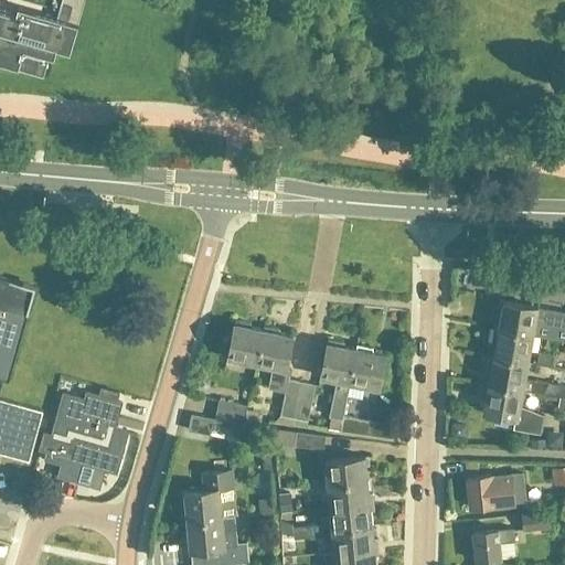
[(0,60),(43,73),(48,55),(54,56),(56,48),(65,51),(71,53),(82,12),(85,0),(61,0),(56,18),(18,7),(16,16),(0,10),(0,60)]
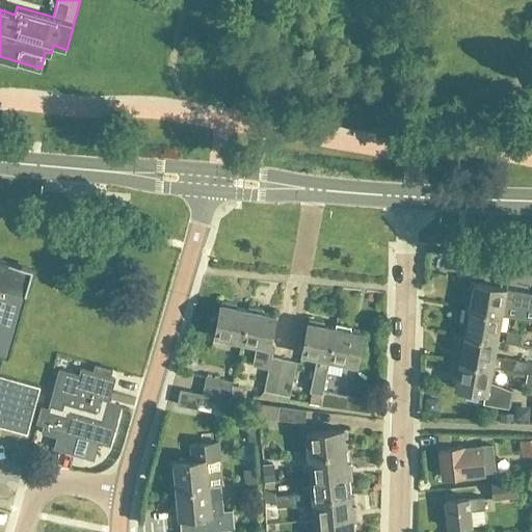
[(0,364),(2,356),(7,358),(32,270),(0,261),(0,364)]
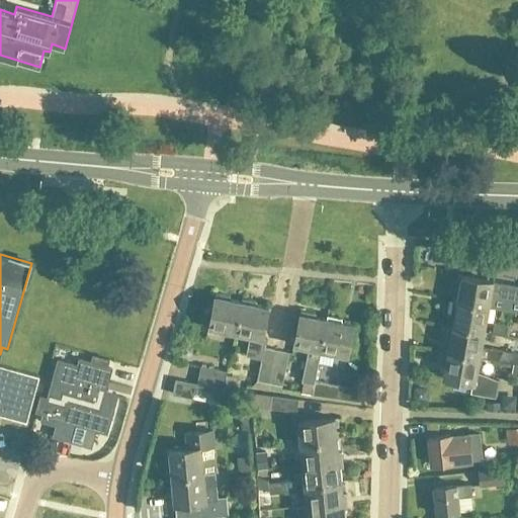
[(457,300),(489,307),(489,308),(517,313),(517,286),(494,282),(457,274),(455,288),(459,289),(457,300)]
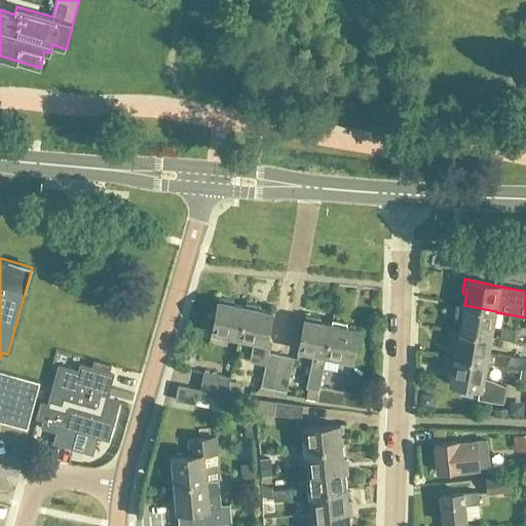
[(238,338),(245,307),(232,304),(231,300),(219,298),(211,333),(238,338)]
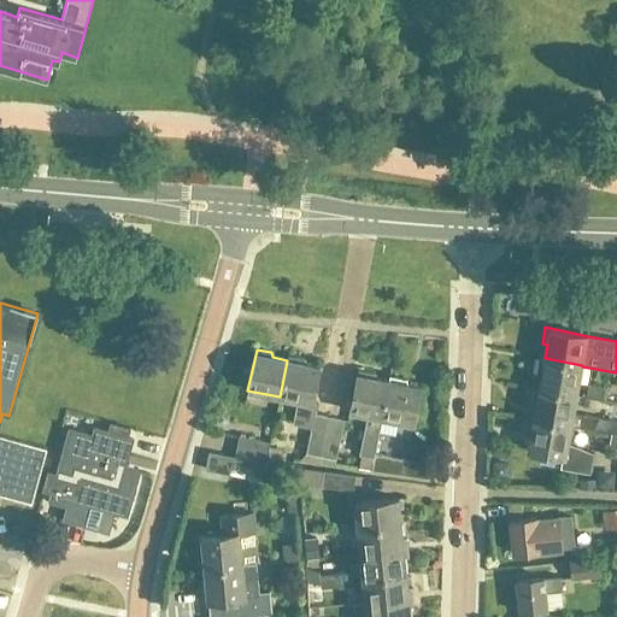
[(288,356),(287,360),(280,397),(298,400),(293,424),(311,428),(306,453),(321,456),(328,417),(315,415),(316,404),(313,404),(321,366),(305,364),(304,358),(288,356)]
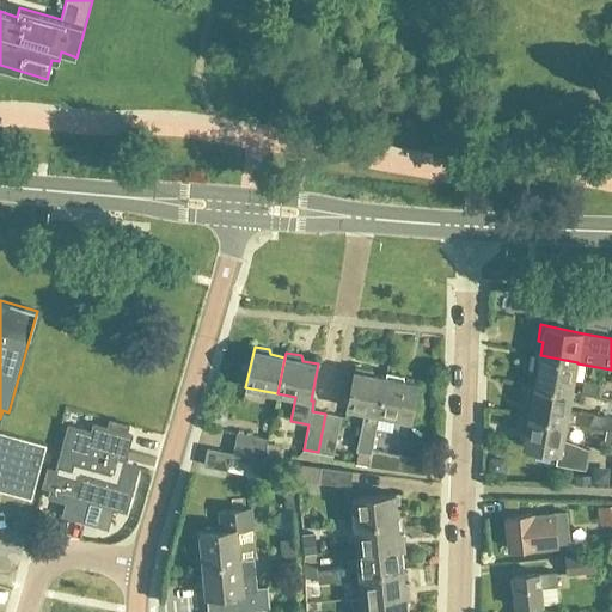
[(577,363),(577,362),(540,355),(536,355),(532,372),(537,373),(534,386),(571,392),(577,363)]
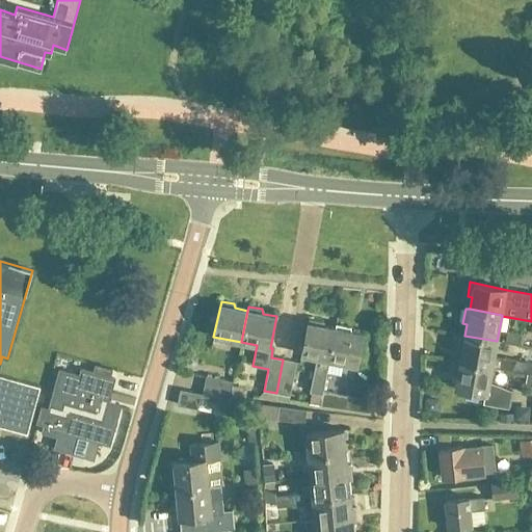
[(323,392),(328,361),(335,327),(322,324),(322,321),(309,318),(301,354),(316,357),(310,392),(312,392),(323,394),(323,392)]
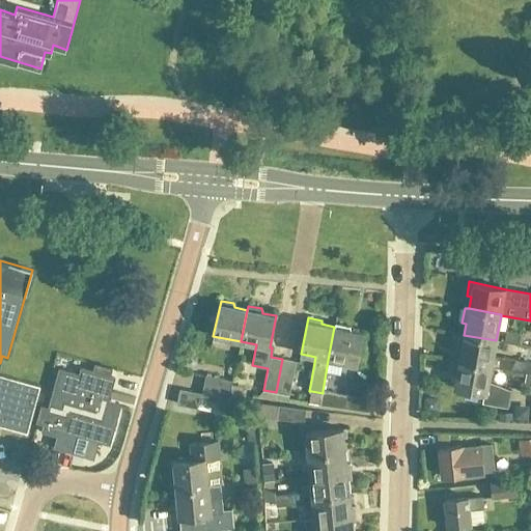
[(335,323),(334,327),(328,360),(356,365),(362,333),(348,330),(348,326),(335,323)]
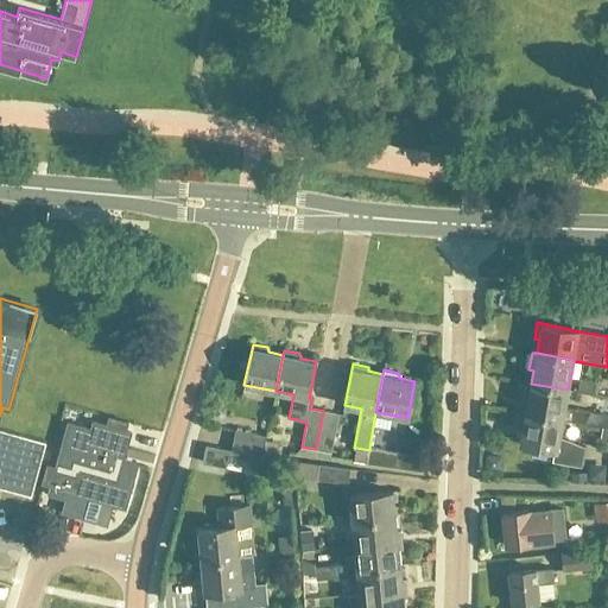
[(597,394),(600,384),(595,382),(580,380),(577,393),(593,396),(594,393),(597,394)]
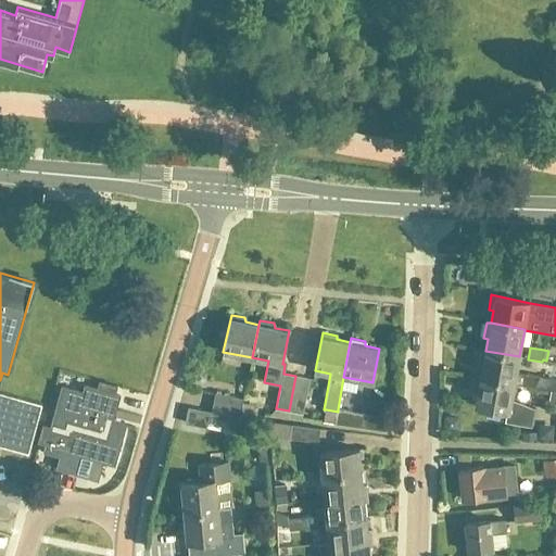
[(481,378),(515,383),(515,384),(551,391),(555,391),(555,379),(517,373),(519,356),(485,351),(481,350),(479,364),(483,366),(481,378)]
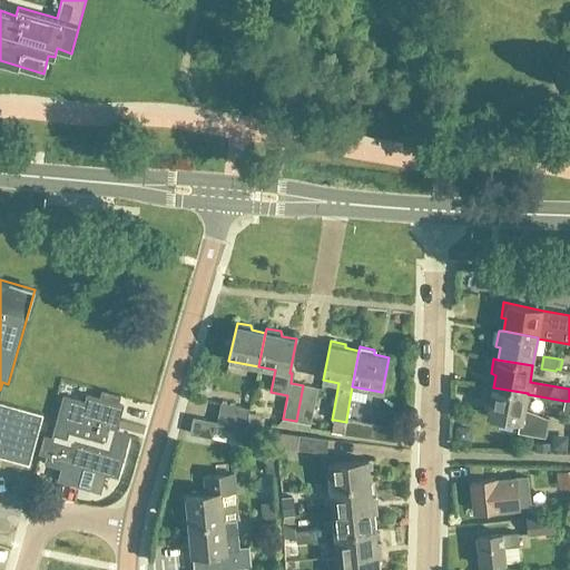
[(296,421),(310,424),(317,389),(303,385),(296,421)]
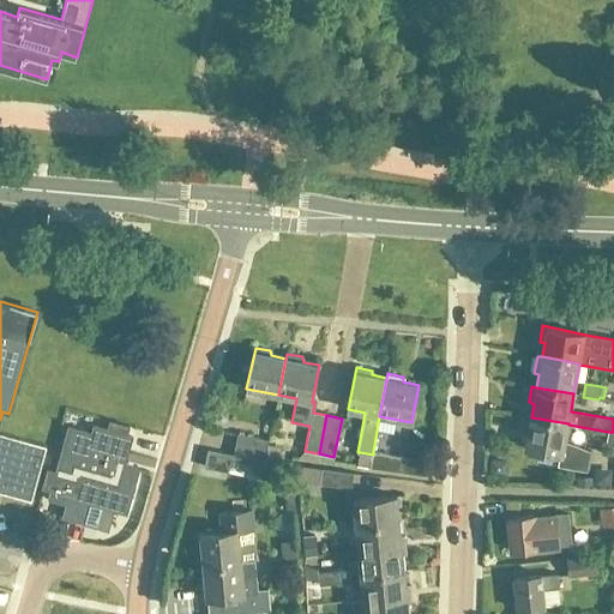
[(525,447),(561,453),(559,465),(585,470),(589,452),(565,444),(569,425),(569,423),(531,417),(527,416),(523,432),(528,433),(525,447)]
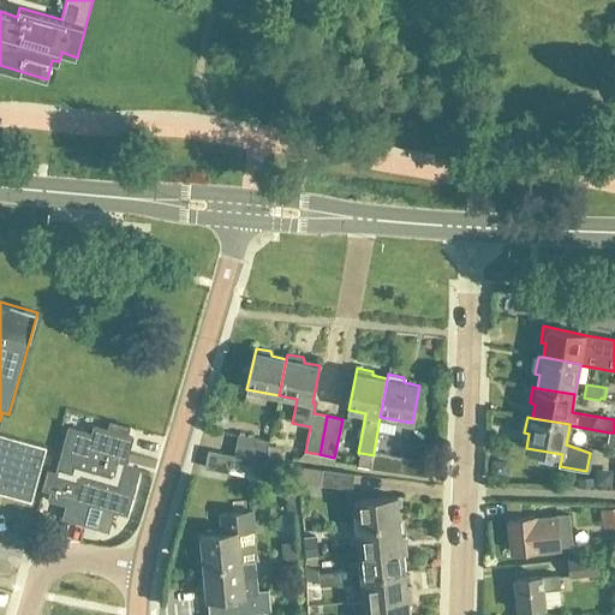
[(69,429),(49,499),(66,503),(61,519),(84,525),(90,502),(125,512),(137,469),(123,465),(130,437),(94,428),(91,435),(69,429)]
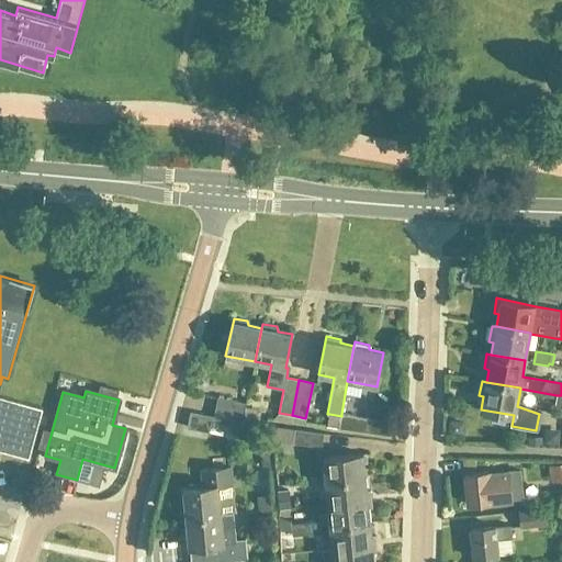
[(0,450),(2,451),(29,459),(42,408),(0,396),(0,450)]
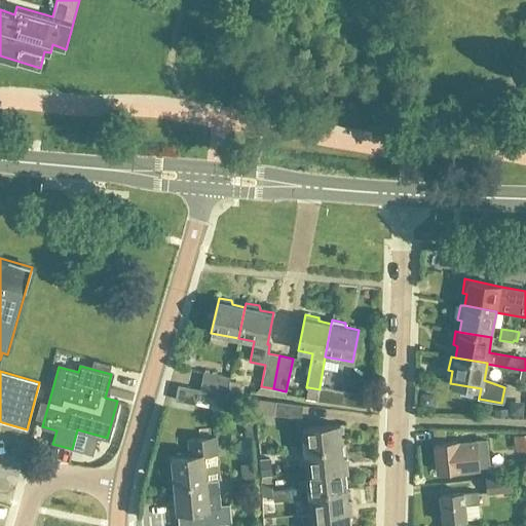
[(199,390),(227,396),(230,377),(203,372),(199,390)]
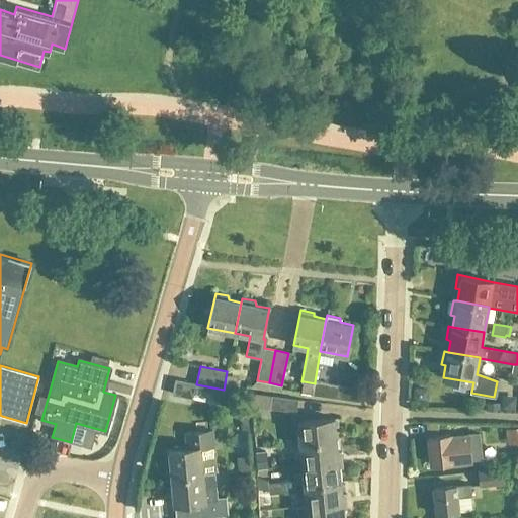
[(313,396),(338,399),(339,385),(315,381),(315,383),(313,396)]
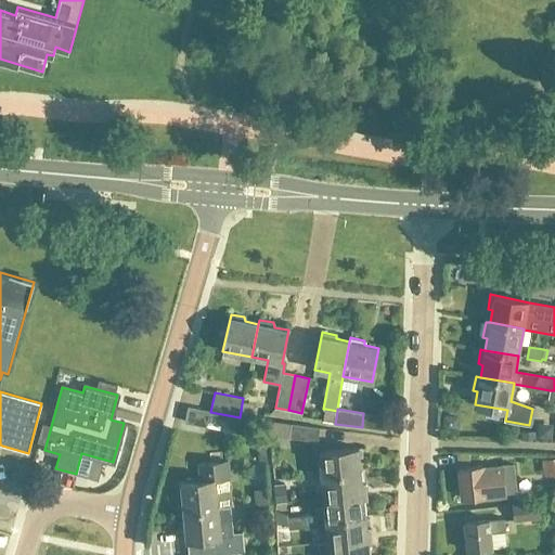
[(248,420),(240,417),(210,412),(208,411),(205,427),(246,435),(248,420)]
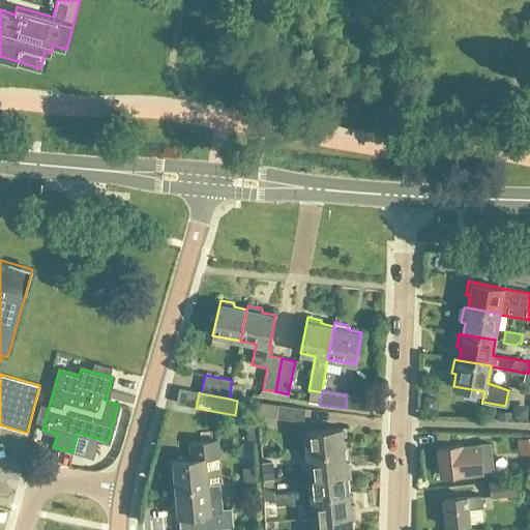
[(305,409),(277,405),(275,419),(303,422),(305,409)]
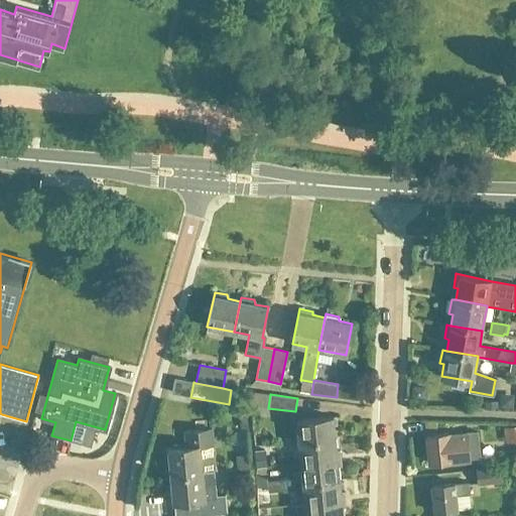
[(296,420),(298,441),(336,437),(335,425),(338,424),(337,416),(296,420)]
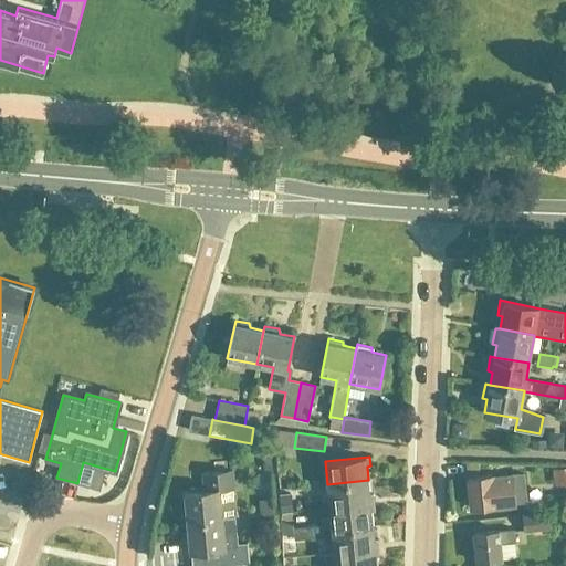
[(186,505),(187,520),(236,516),(236,514),(237,512),(237,505),(230,505),(228,504),(221,505),(219,488),(234,486),(232,469),(201,472),(203,489),(179,491),(181,505),(186,505)]
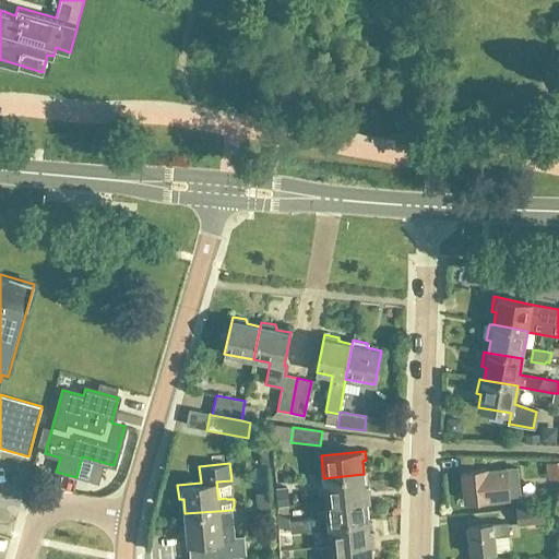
[(515,468),(487,471),(487,468),(462,472),(465,500),(490,498),(490,499),(519,496),(515,468)]
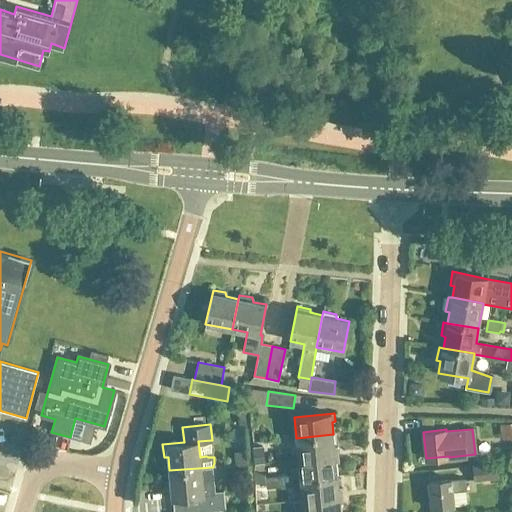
[(299,458),(338,454),(337,446),(335,447),(333,434),(296,438),(299,458)]
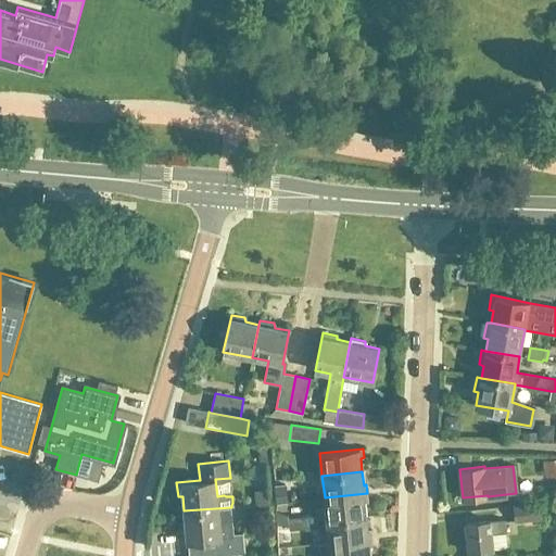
[(289,504),(287,484),(275,485),(276,505),(289,504)]
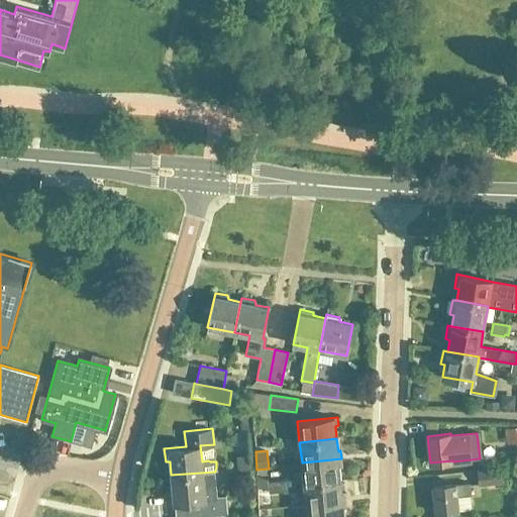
[(342,468),(341,458),(302,462),(303,474),(293,476),(293,480),(282,481),(283,493),(296,491),(296,490),(296,485),(341,480),(339,468),(342,468)]
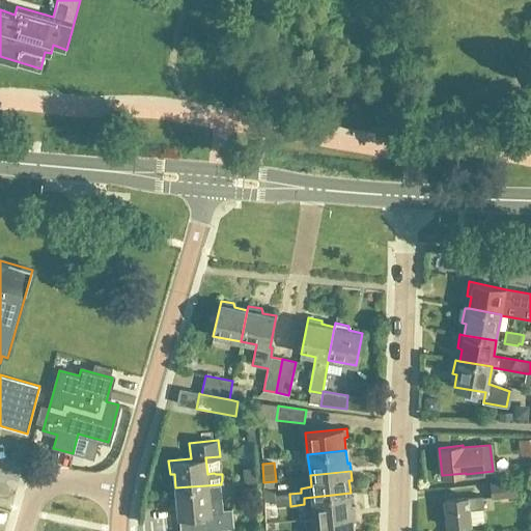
[(493,500),(519,497),(518,480),(491,482),(493,500)]
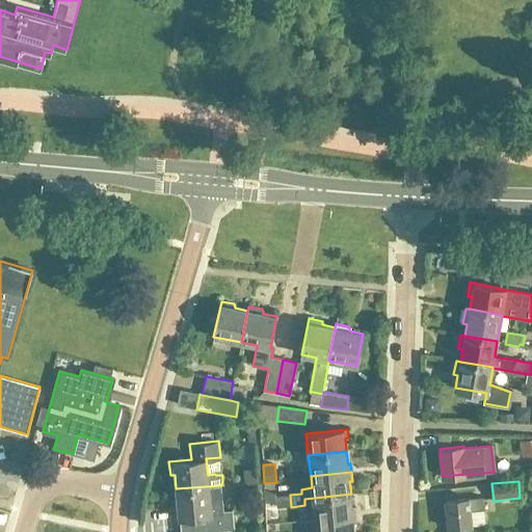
[(221,485),(176,488),(171,489),(174,502),(178,503),(179,516),(212,514),(224,512),(221,485)]
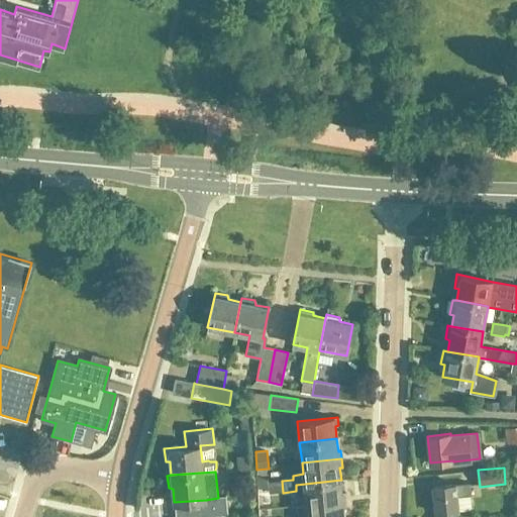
[(341,480),(296,485),(296,490),(296,491),(297,494),(299,495),(305,495),(306,504),(346,500),(345,492),(342,493),(341,480)]
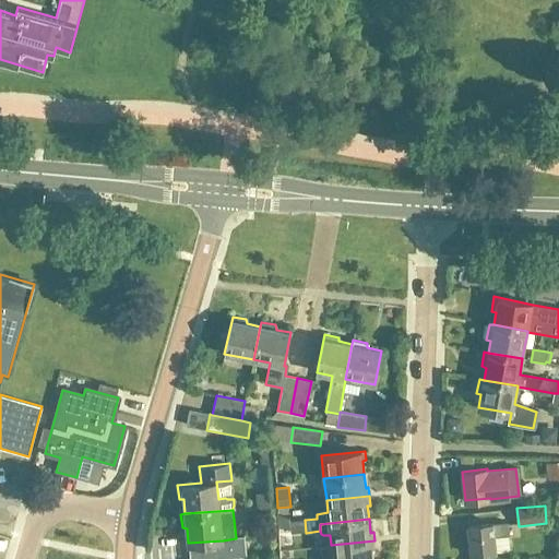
[(290,534),(306,533),(305,520),(289,522),(290,534)]
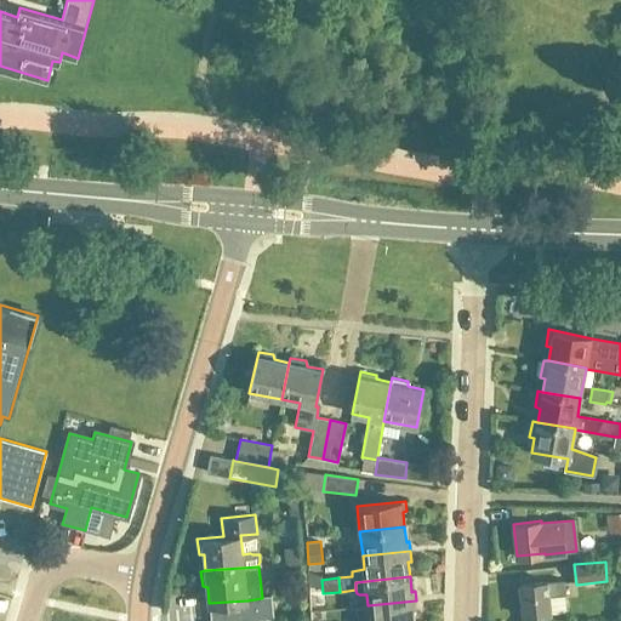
[(547,581),(520,584),(523,615),(551,613),(550,596),(567,594),(565,580),(547,582),(547,581)]
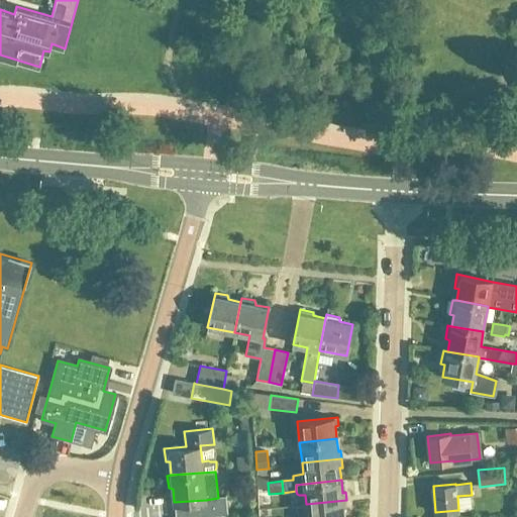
[(346,500),(306,504),(307,516),(344,516),(344,508),(347,508),(346,500)]
